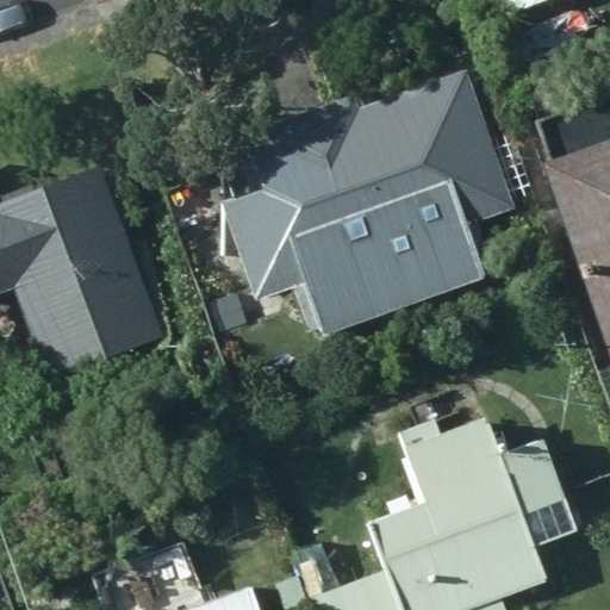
[(556,0),(477,0),(491,30),(556,0)]
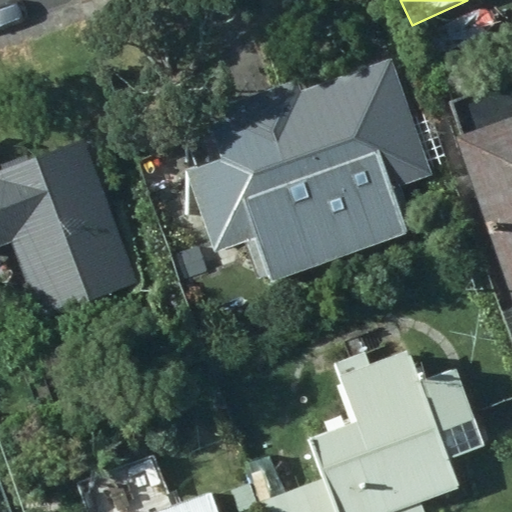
[(272,273),(273,281),(406,233),(390,188),(432,173),(390,58),(303,89),(298,75),(208,108),(216,130),(190,140),(198,164),(187,168),(216,248),(246,239),(261,276),(272,273)]
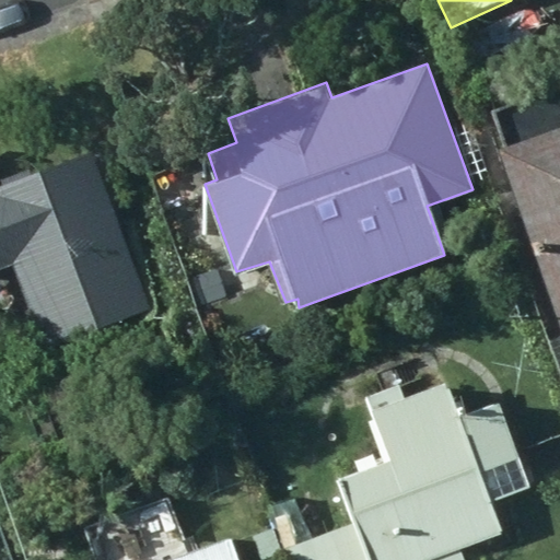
[(499,148),(559,323),(559,86),(497,108),(509,144),(499,148)]
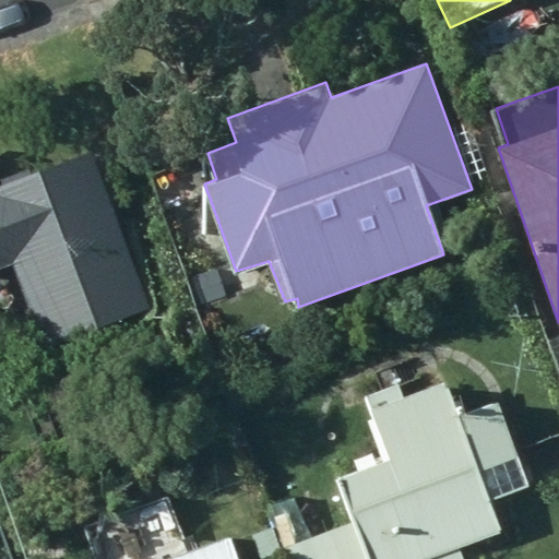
[(149,308),(93,149),(0,181),(0,266),(13,262),(42,345),(149,308)]
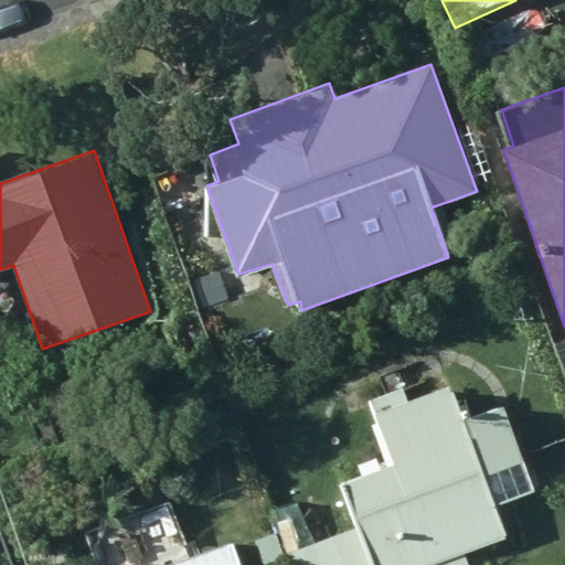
[(430,564),(507,537),(496,504),(535,490),(504,405),(465,419),(452,383),(436,388),(433,377),(372,400),(394,464),(343,480),(360,528),(292,553),(297,564),(430,564)]
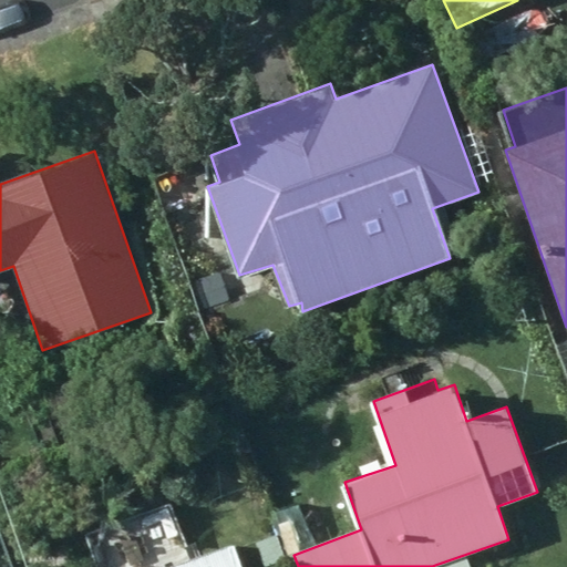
[(243,566),(235,544),(189,559),(171,505),(89,533),(101,566),(243,566)]
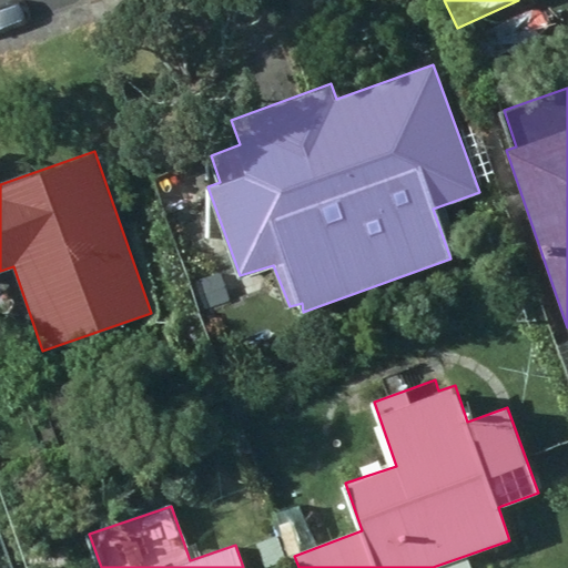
All buildings are outlined.
